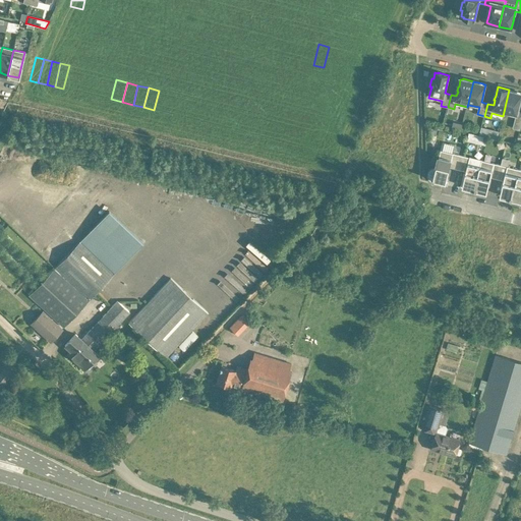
[(520,93),(509,90),(503,116),(504,116),(505,111),(516,114),(513,128),(520,130),(520,123),(520,111),(518,111),(519,106),(520,102),(520,97),(520,94),(520,93)]
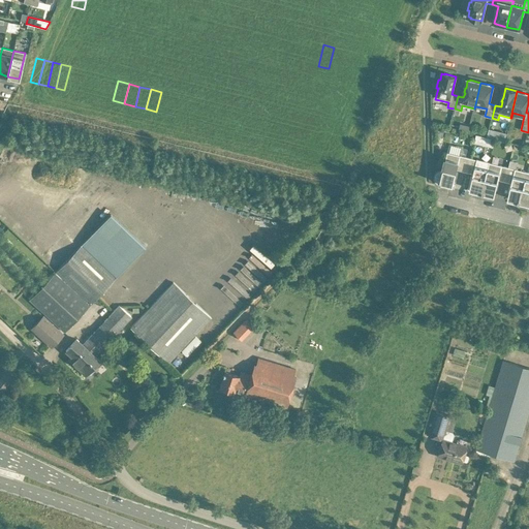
[(161,92),(156,112),(167,115),(173,95),(161,92)]
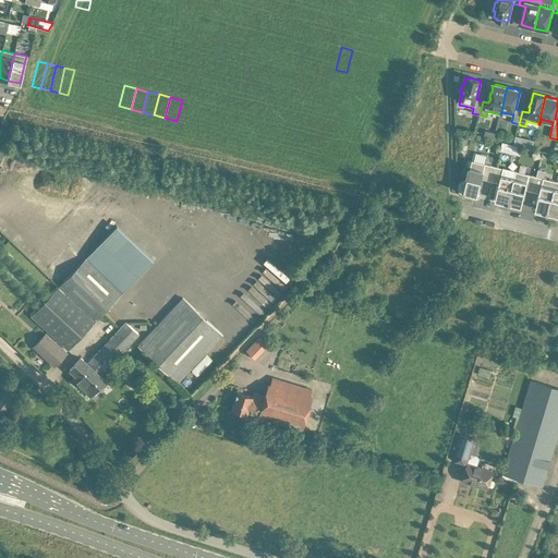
[(182,100),(177,121),(189,123),(193,102),(182,100)]
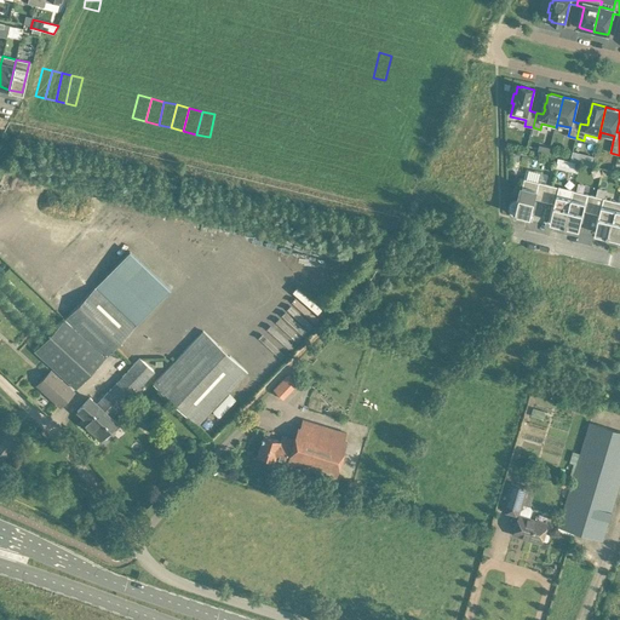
[(214,114),(210,137),(222,141),(228,118),(214,114)]
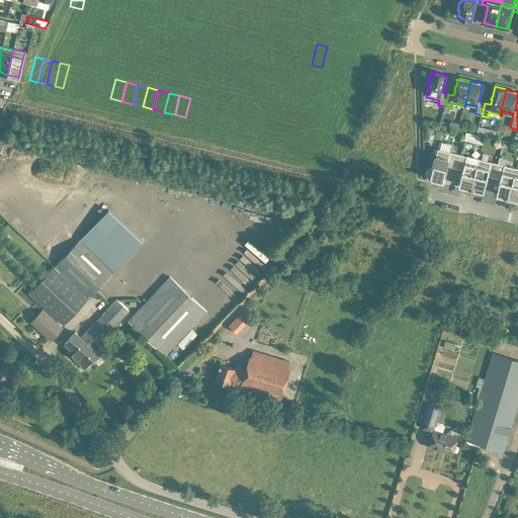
[(190,98),(185,117),(196,120),(200,101),(190,98)]
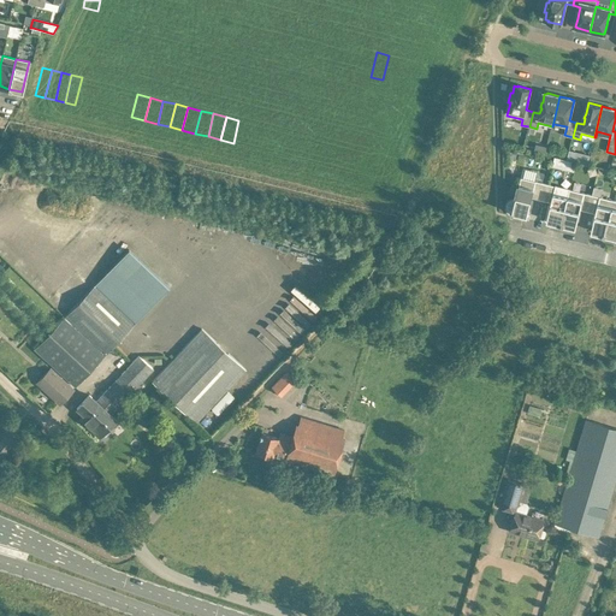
[(238,120),(234,143),(246,146),(250,123),(238,120)]
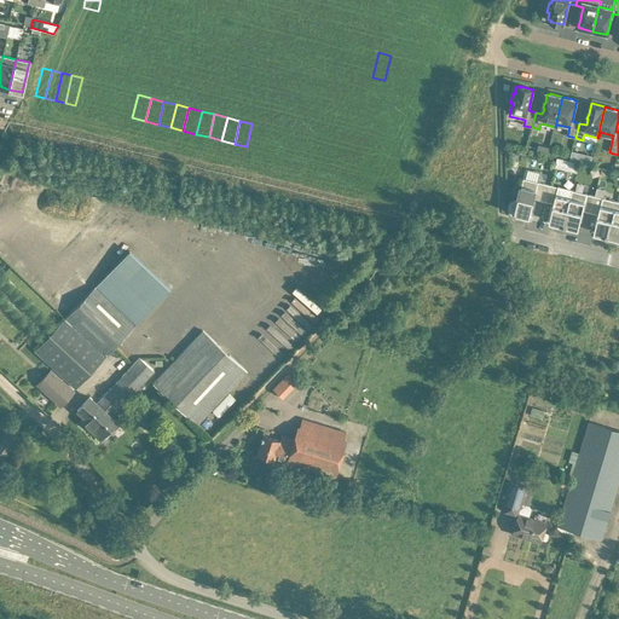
[(544,201),(549,185),(524,179),(519,201),(518,201),(516,201),(515,201),(514,202),(513,202),(512,203),(512,204),(510,204),(510,206),(510,207),(510,208),(510,209),(510,210),(512,212),(512,213),(513,213),(513,214),(514,214),(515,214),(526,217),(526,215),(531,217),(534,200),(544,201)]
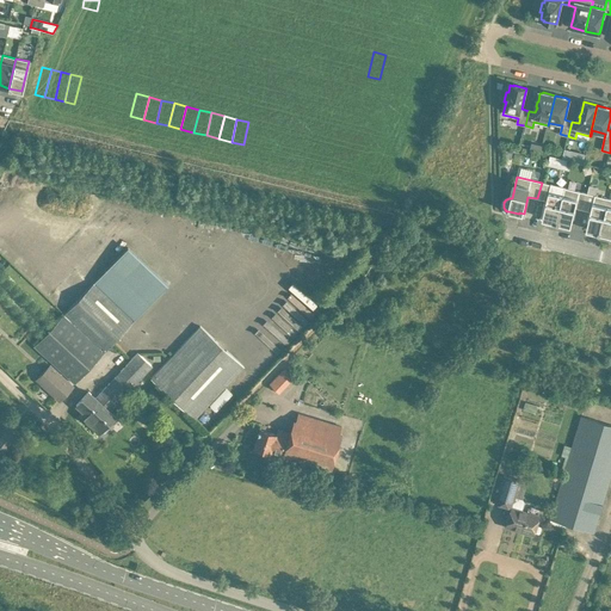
[(542,183),(537,198),(547,201),(543,218),(556,222),(565,187),(559,186),(542,183)]
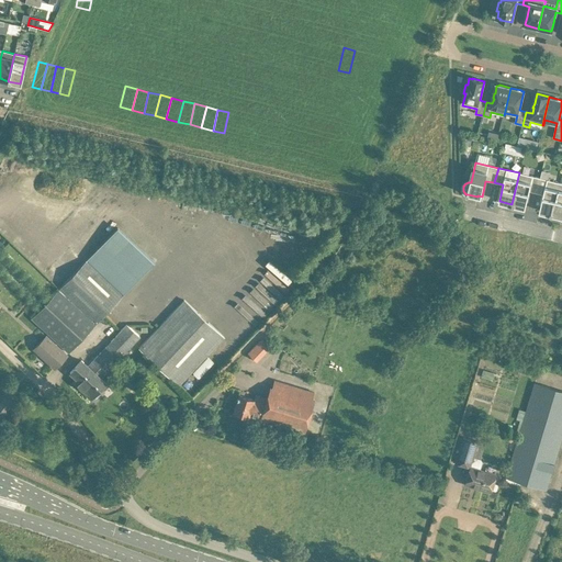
[(530,191),(537,193),(540,178),(519,172),(512,204),(526,208),(530,191)]
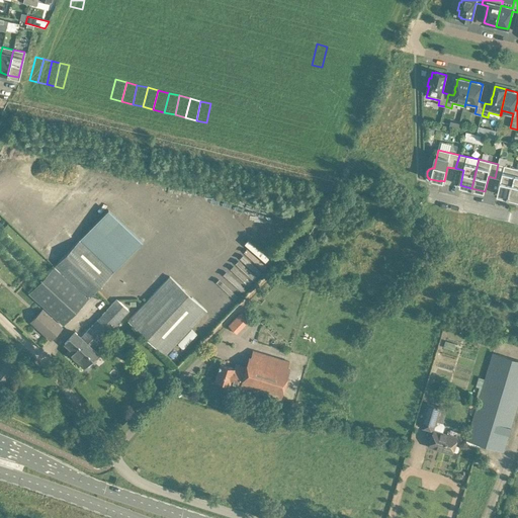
[(510,197),(517,169),(498,164),(495,178),(501,179),(498,194),(510,197)]
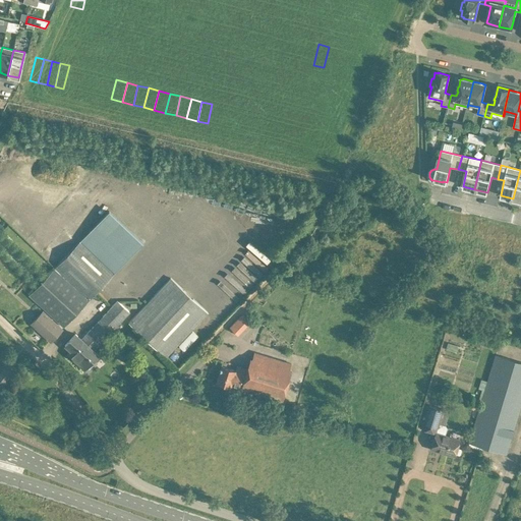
[(79,241),(29,295),(39,304),(63,327),(114,274),(79,241)]
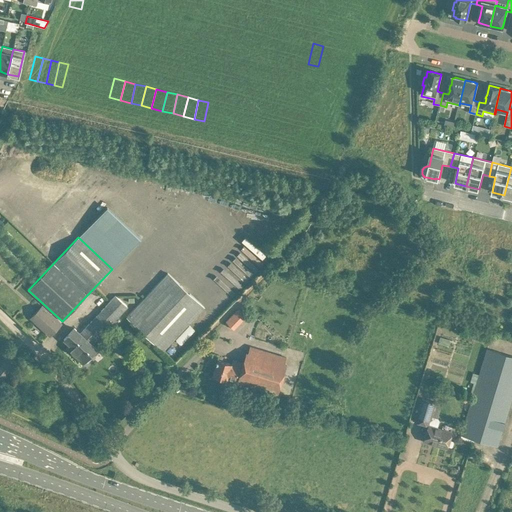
[(168,273),(127,317),(163,351),(204,307),(168,273)]
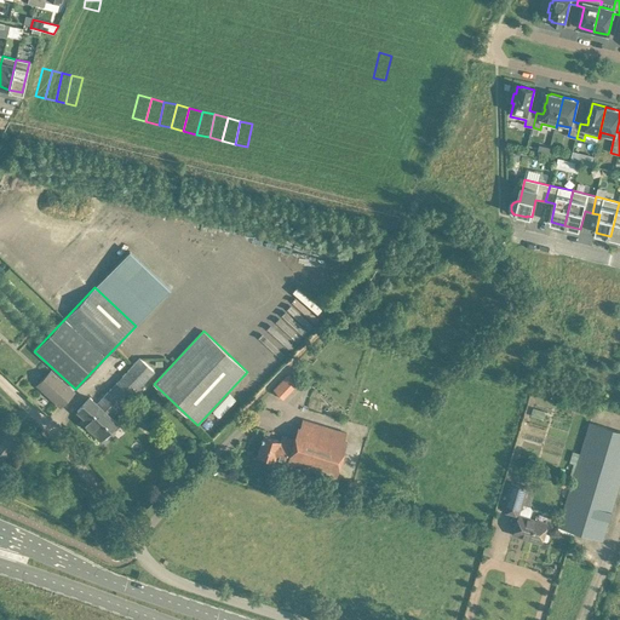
[(90,397),(78,411),(87,420),(84,424),(101,440),(118,423),(112,417),(154,372),(139,359),(97,405),(90,397)]
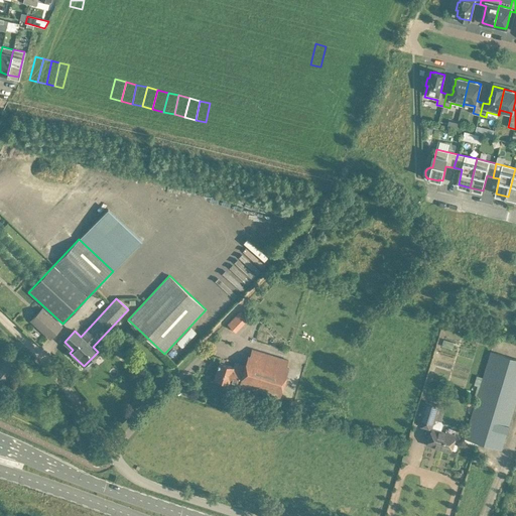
[(31,320),(50,339),(61,327),(42,308),(31,320)]
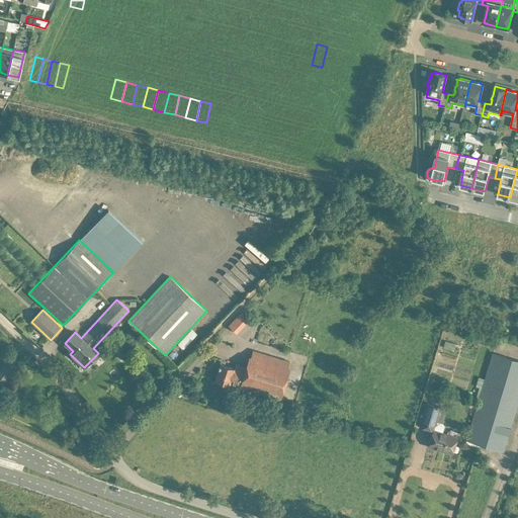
[(237,334),(249,322),(240,313),(228,325),(237,334)]
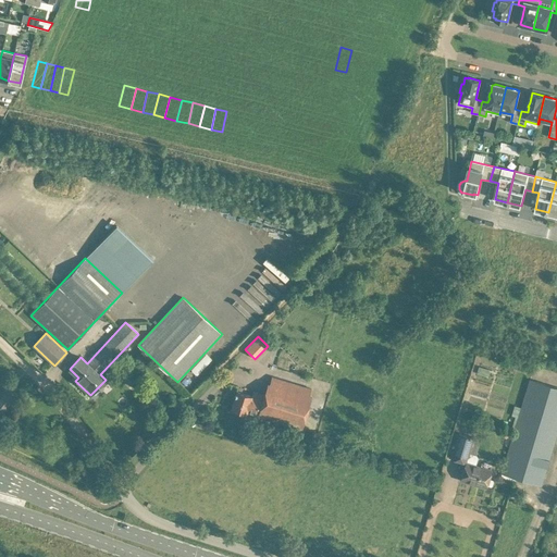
[(236,392),(231,409),(246,415),(247,411),(301,429),(311,397),(309,397),(311,390),(285,381),(272,376),(269,384),(268,384),(264,394),(262,400),(251,397),(251,396),(237,392),(236,392)]
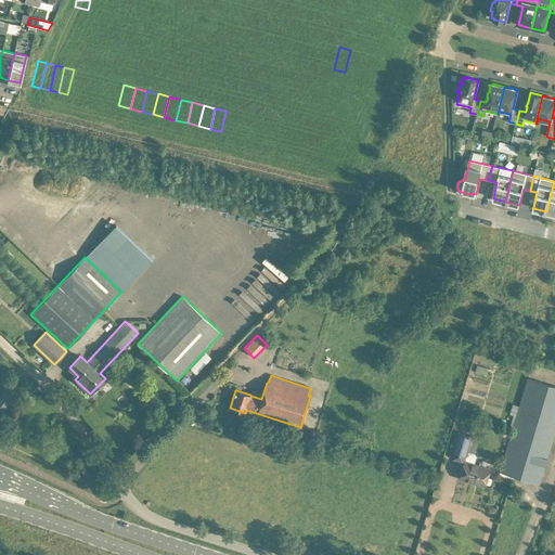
[(500,472),(539,483),(554,430),(554,386),(528,378),(519,405),(516,416),(500,472)]
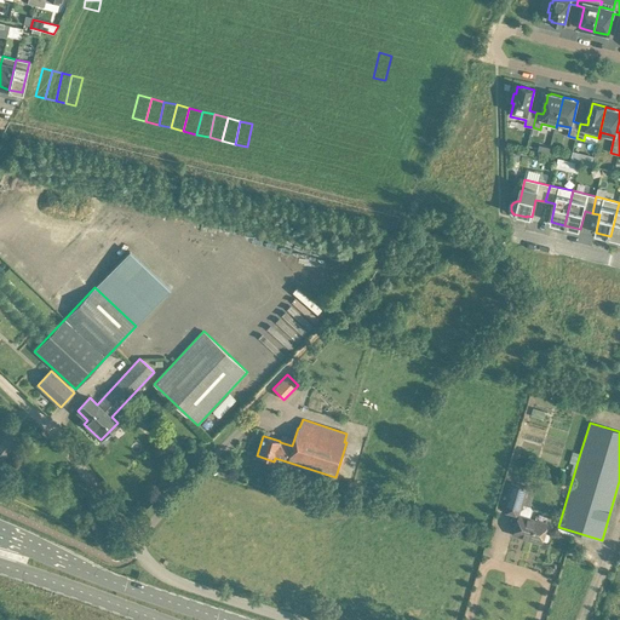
[(10,435),(0,447),(0,459),(15,438),(10,435)]
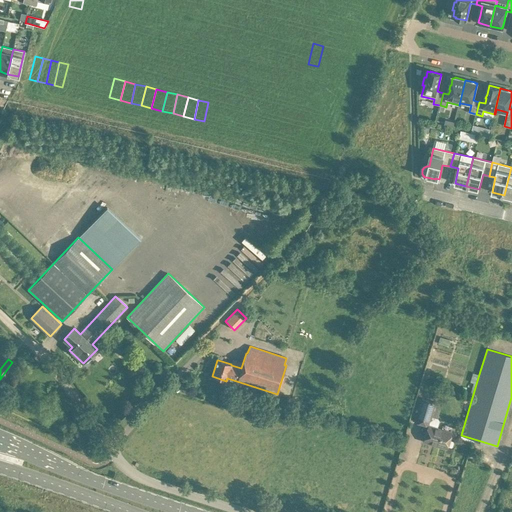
[(474,372),(471,382),(473,382),(476,384),(479,374),(474,372)]
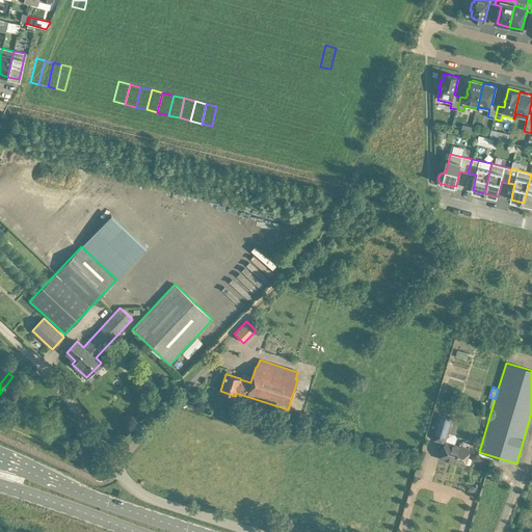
[(439,415),(432,434),(439,436),(446,439),(445,442),(444,444),(440,458),(463,466),(464,463),(469,464),(470,464),(471,460),(471,458),(467,457),(467,456),(469,449),(454,445),(456,437),(455,434),(453,434),(448,432),(452,419),(444,416),(439,415)]
